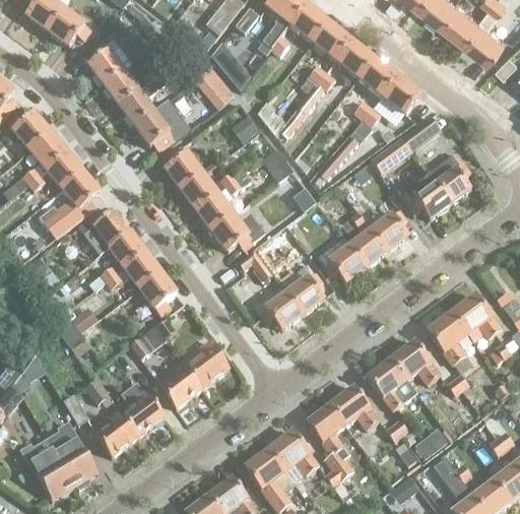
[(63,9),(51,0),(28,0),(35,4),(26,14),(48,29),(63,9)]
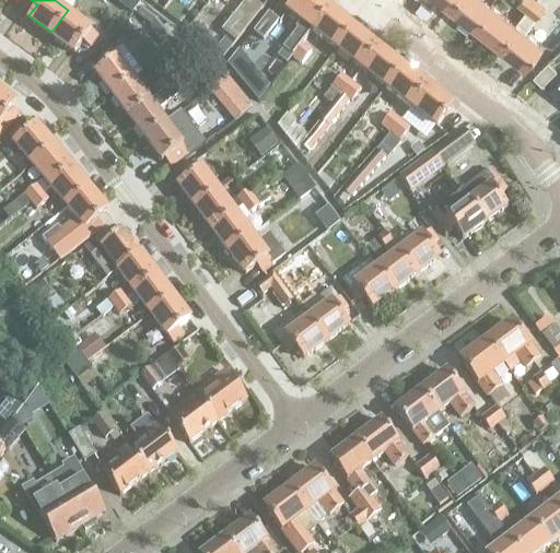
[(112,10),(116,0),(97,0),(96,2),(112,10)]
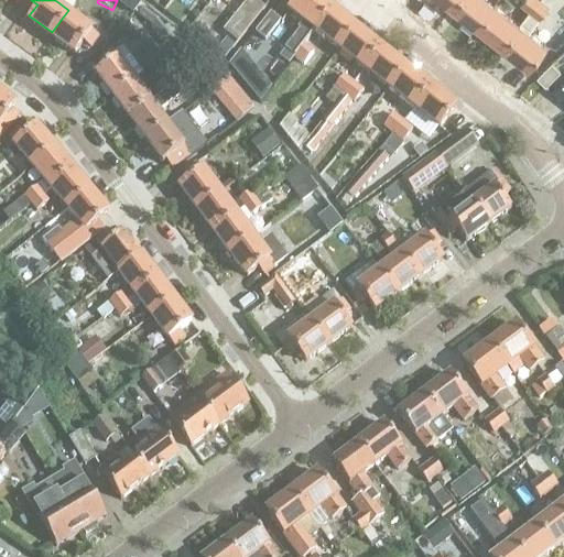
[(188,0),(196,9),(205,0),(188,0)]
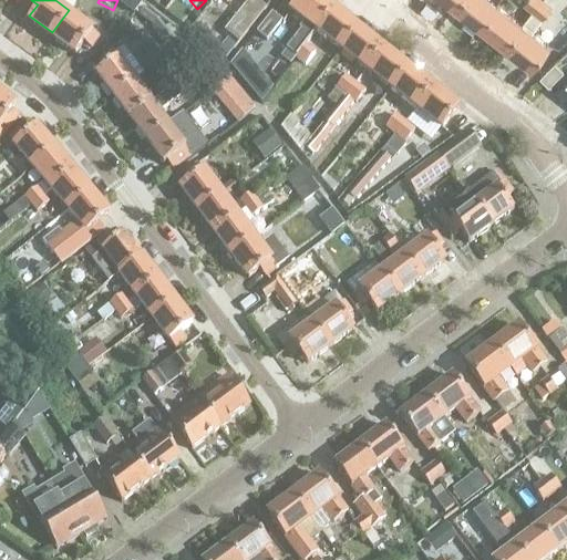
[(238,37),(265,2),(261,0),(244,0),(224,27),(238,37)]
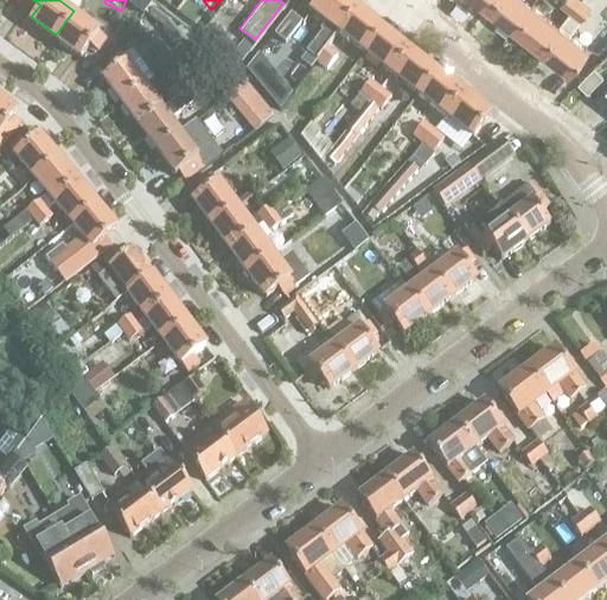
[(338,29),(356,6),(349,0),(317,0),(312,7),(326,18),(320,25),(323,27),(301,55),(311,63),(317,56),(327,42),(338,29)]
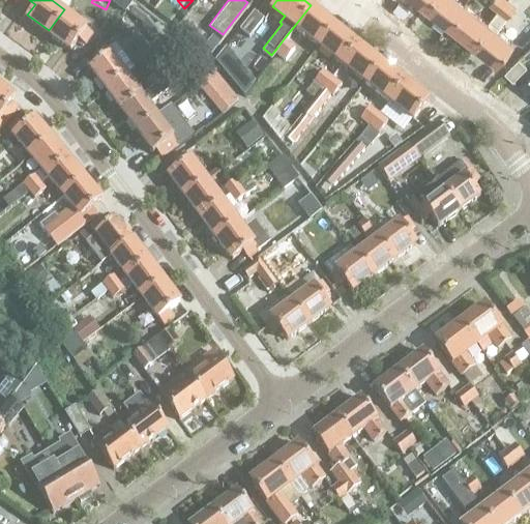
[(448,20),(464,0),(427,0),(425,1),(448,20)]
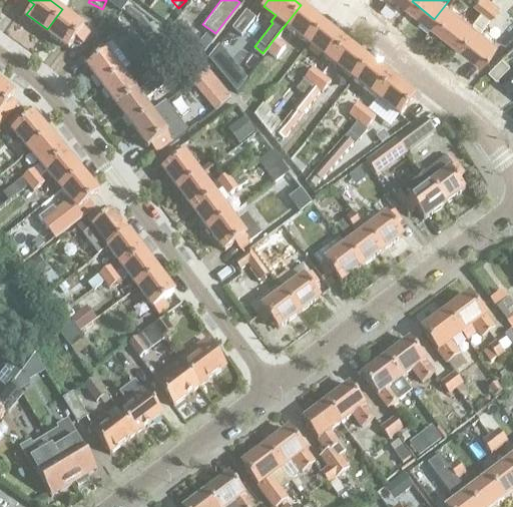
[(472,17),(449,0),(434,19),(457,36),(472,17)]
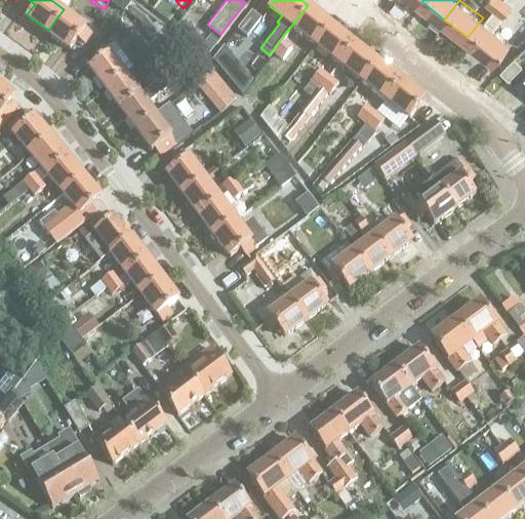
[(501,13),(511,0),(510,0),(496,0),(492,6),(501,13)]
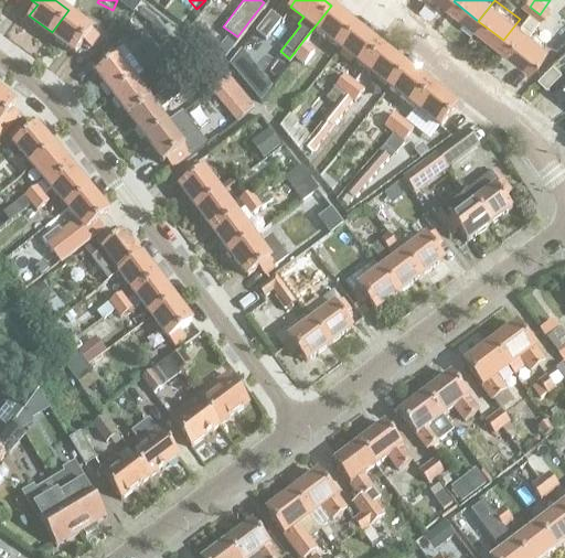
[(167,43),(179,34),(172,25),(168,28),(160,15),(142,3),(138,10),(151,21),(167,43)]
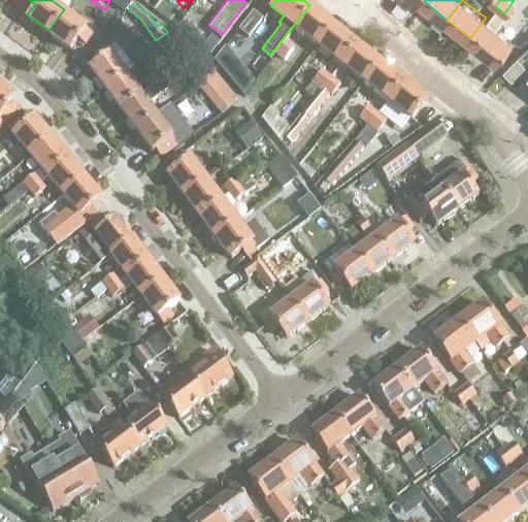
[(318,43),(333,24),(309,5),(294,25),(318,43)]
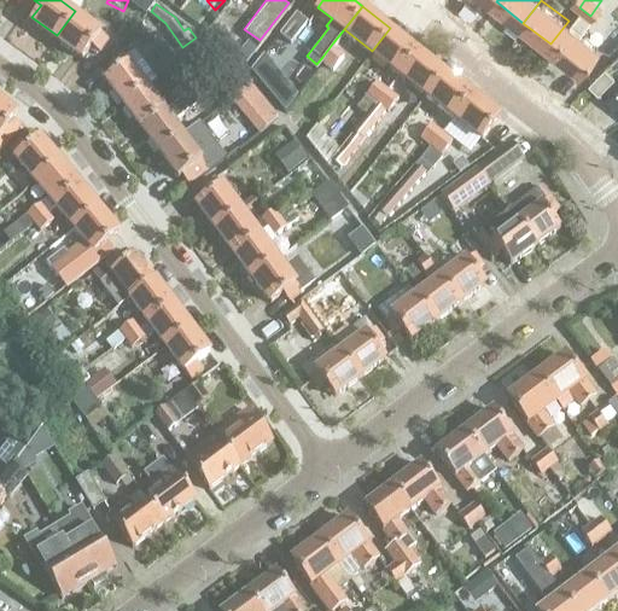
[(308,18),(296,9),(279,30),(290,39),(308,18)]
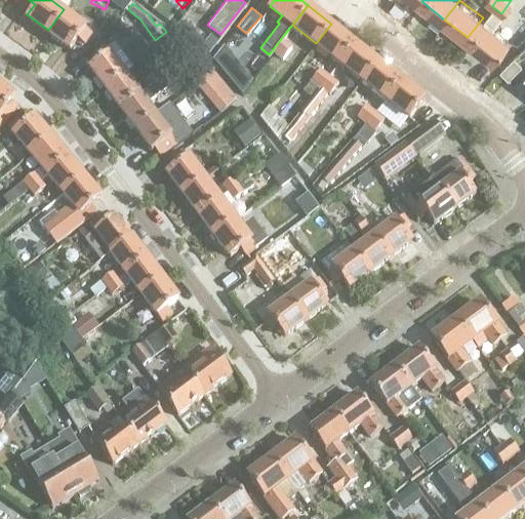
[(91,31),(64,9),(48,30),(70,46),(77,35),(84,41),(91,31)]
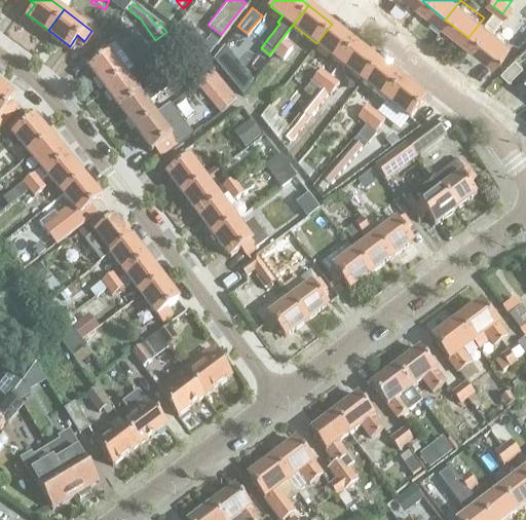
[(508,37),(492,25),(484,17),(468,37),(492,56),(508,37)]
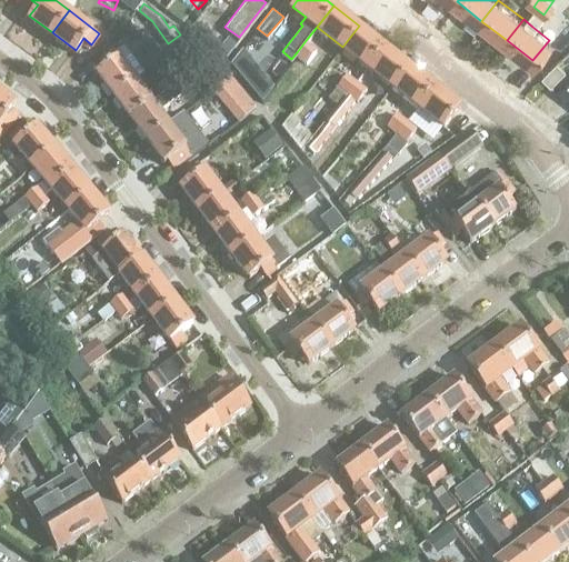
[(149,26),(118,50),(140,78),(170,53),(149,26)]
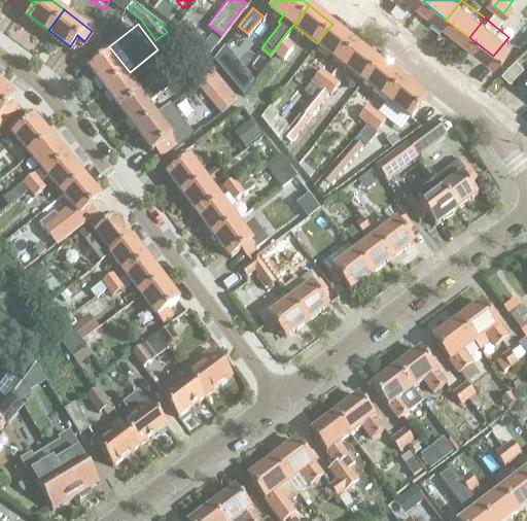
[(340,61),(355,41),(332,24),(317,43),(340,61)]
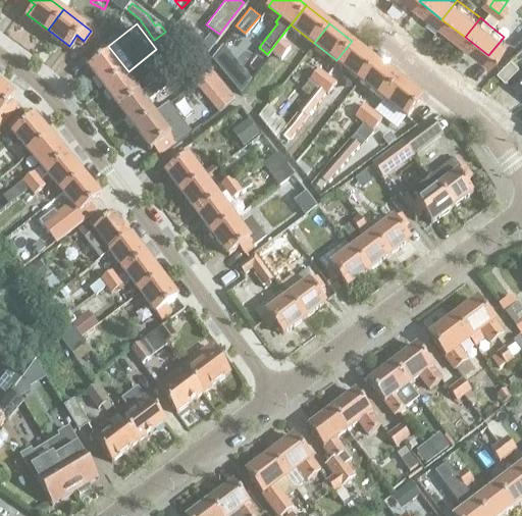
[(210,47),(218,37),(210,31),(202,41),(210,47)]
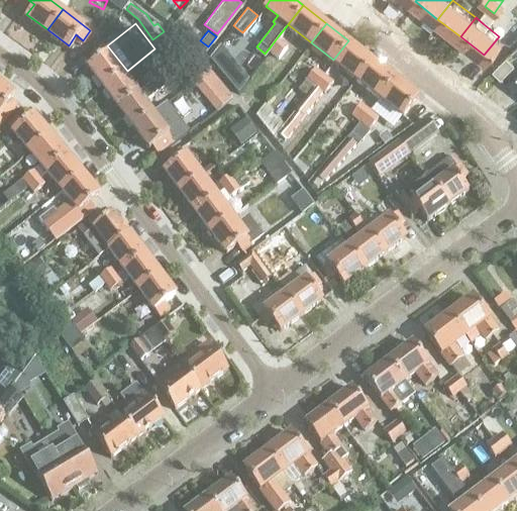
[(287,42),(279,35),(270,47),(278,55),(287,42)]
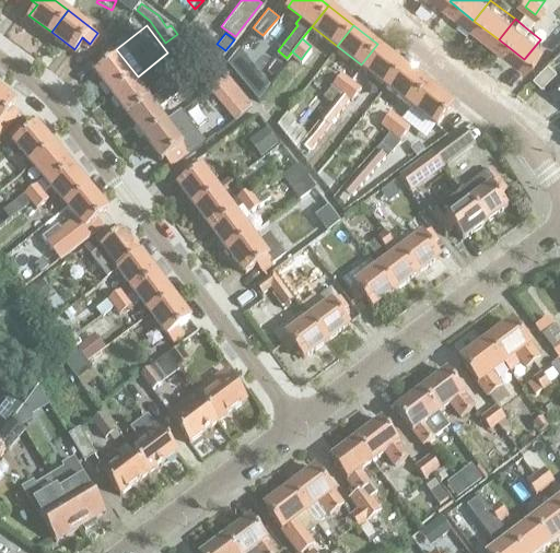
[(403,63),(377,44),(361,65),(386,84),(403,63)]
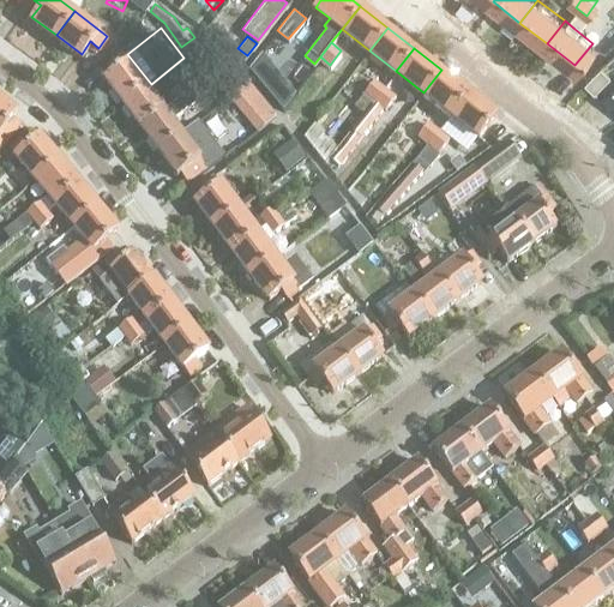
[(208,72),(229,56),(218,49),(215,53),(200,62),(208,72)]
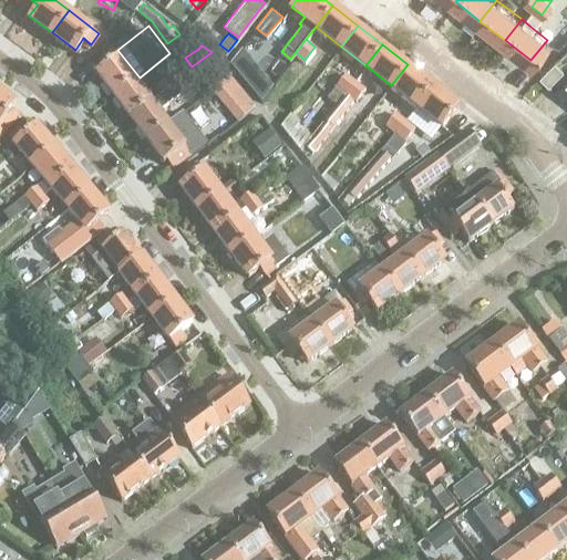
[(96,70),(113,93),(135,76),(113,47),(102,54),(107,62),(96,70)]
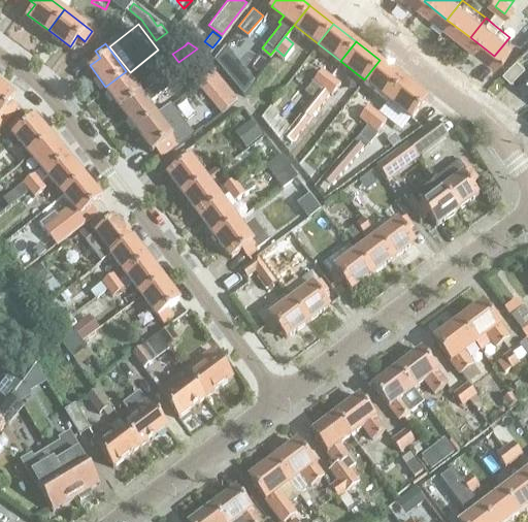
[(517,53),(502,67),(510,75),(525,61),(517,53)]
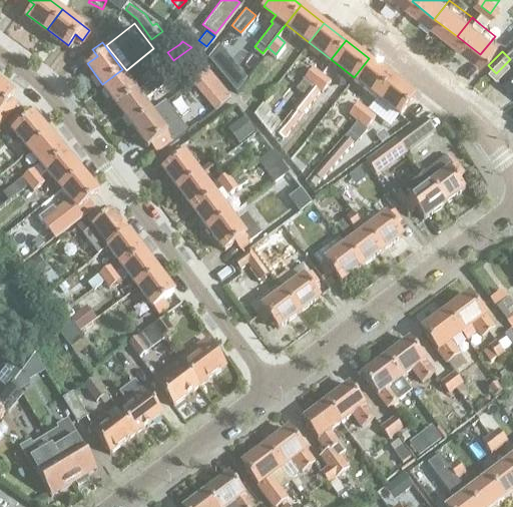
[(376,94),(391,75),(369,58),(354,77),(376,94)]
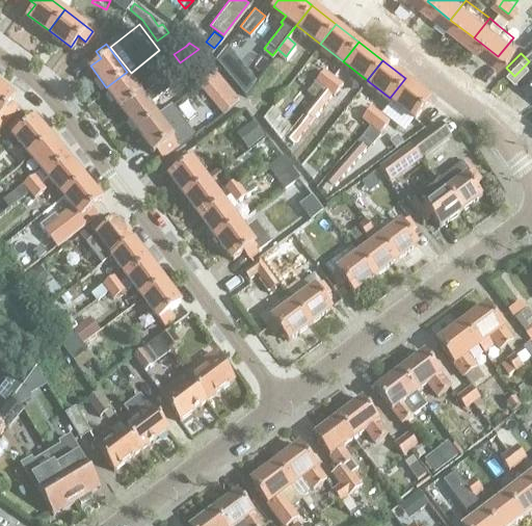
[(324,86),(335,73),(324,66),(314,79),(324,86)]
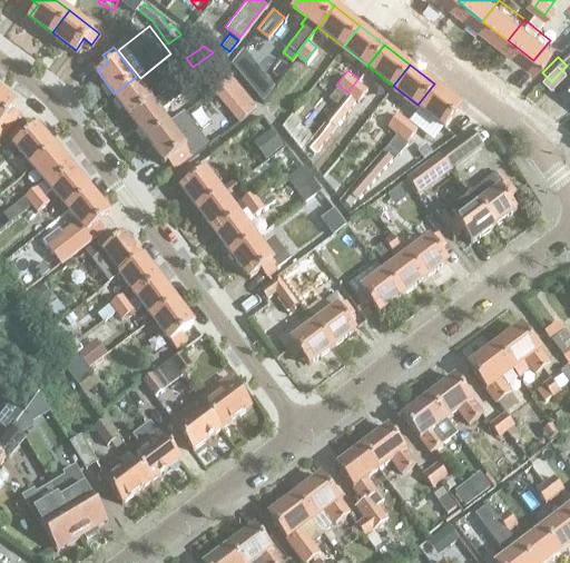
[(232,88),(234,91),(241,85),(231,72),(212,88),(219,97),(232,88)]
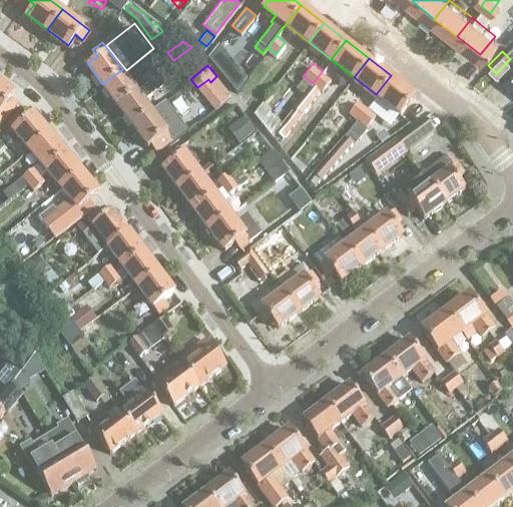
[(138,76),(144,84),(156,74),(150,67),(138,76)]
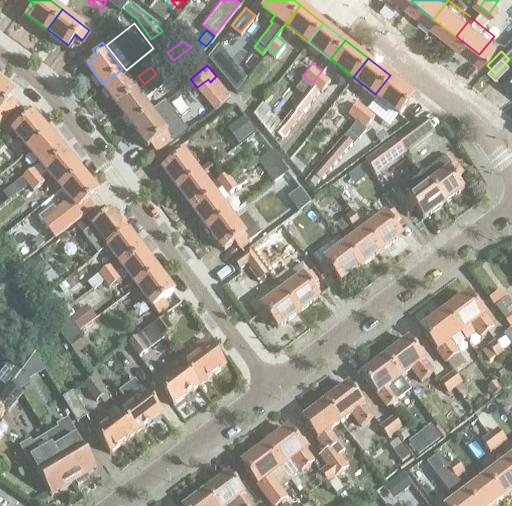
[(137,89),(122,69),(102,84),(117,104),(137,89)]
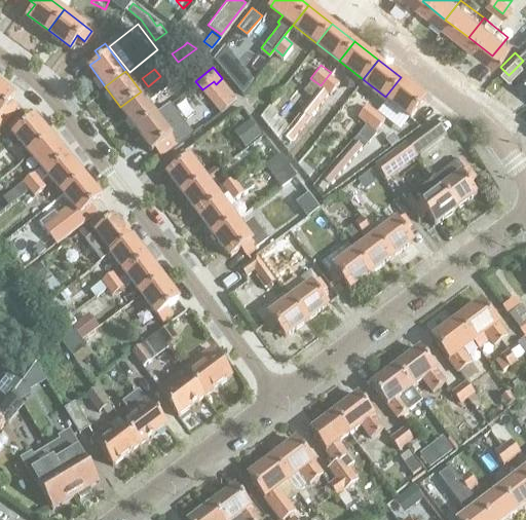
[(339,79),(331,72),(321,85),(329,91),(339,79)]
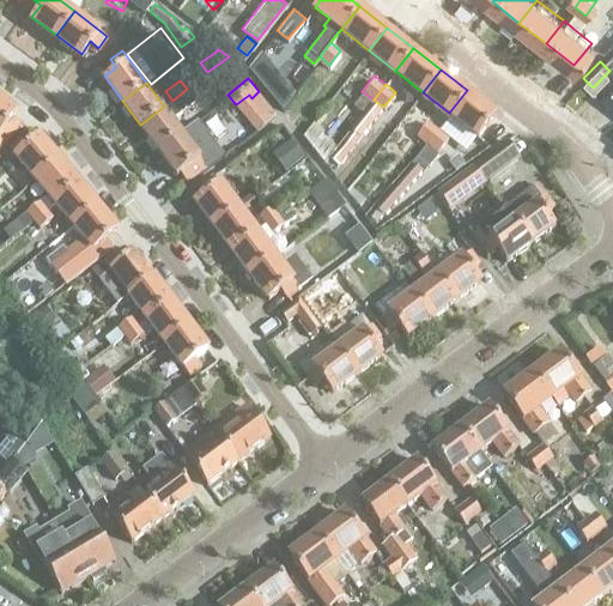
[(599,92),(606,103),(612,97),(612,89),(610,85),(599,92)]
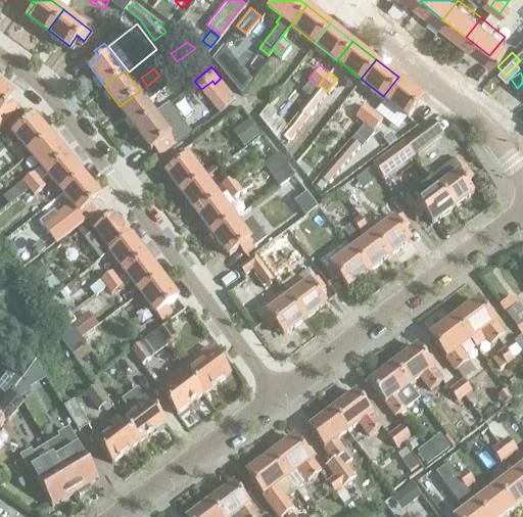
[(155,110),(153,108),(146,99),(169,83),(161,75),(159,76),(147,86),(140,91),(120,106),(135,126),(155,110)]
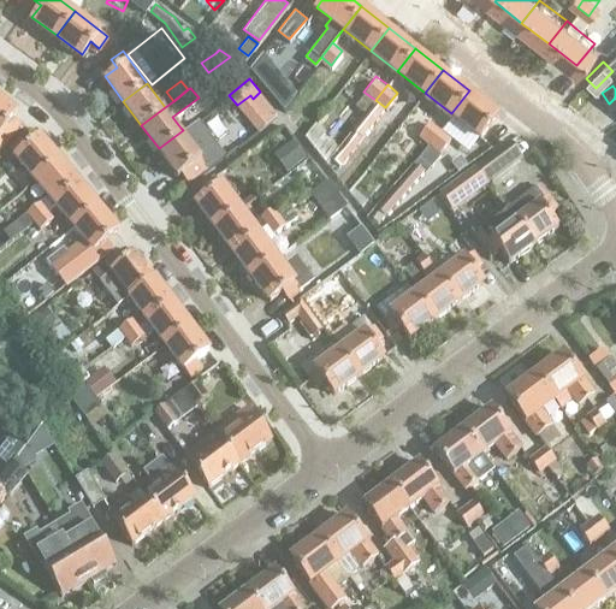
[(469,90),(451,113),(479,135),(497,113),(469,90)]
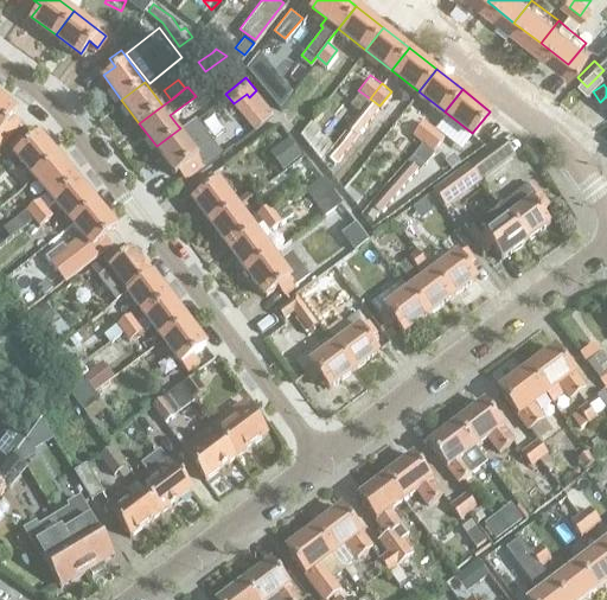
[(0,147),(23,120),(13,113),(16,109),(0,96),(0,147)]
